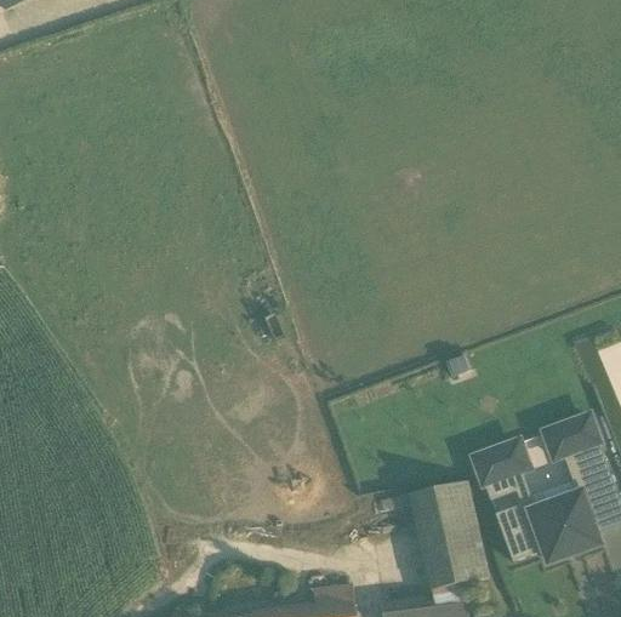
[(467,354),(446,361),(451,376),(472,369),(467,354)]
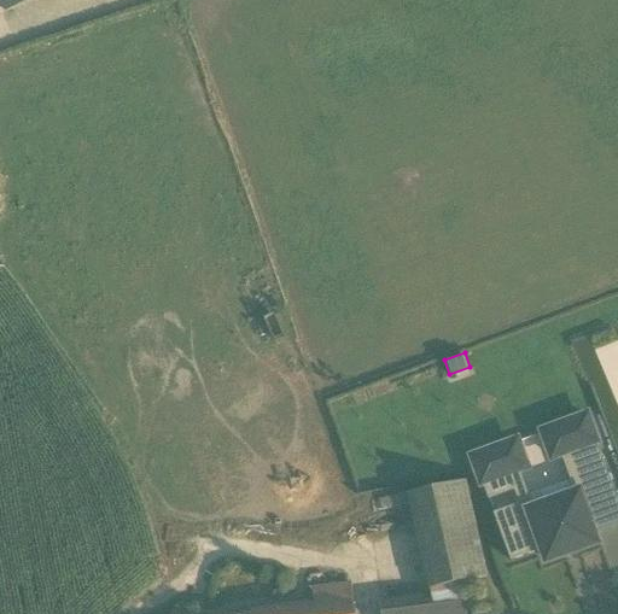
[(473,455),(482,480),(483,481),(488,497),(513,487),(518,501),(493,510),(511,559),(537,549),(542,547),(547,559),(596,541),(592,528),(598,527),(617,519),(617,501),(596,440),(587,414),(563,422),(541,431),(553,462),(563,458),(573,486),(531,502),(520,473),(518,467),(525,465),(516,439),(473,455)]
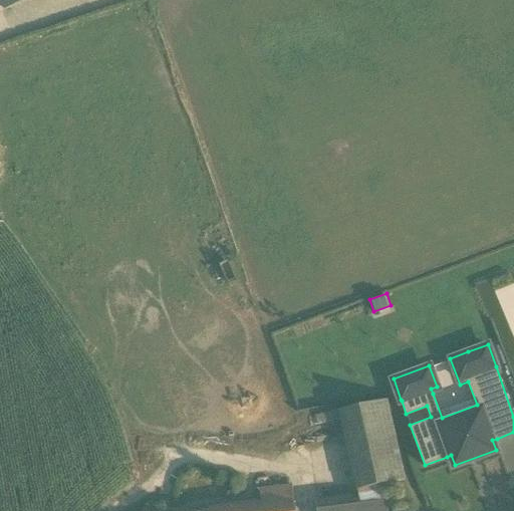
[(388,510),(386,490),(384,481),(400,477),(380,398),(337,408),(338,410),(344,434),(358,494),(315,499),(316,510),(388,510)]
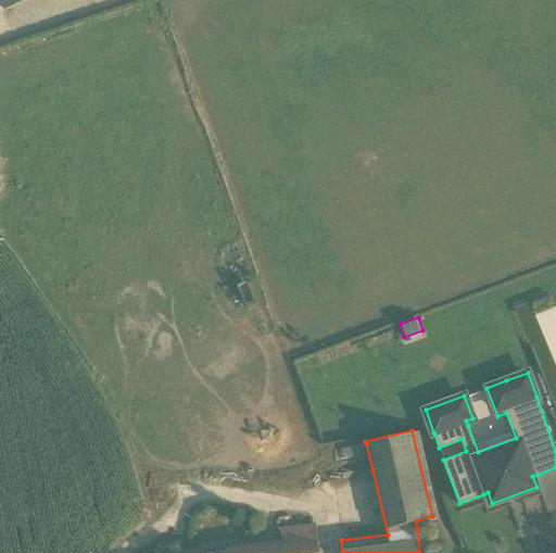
[(226,551),(212,552),(319,552),(316,524),(281,529),(281,540),(225,548),(226,551)]
